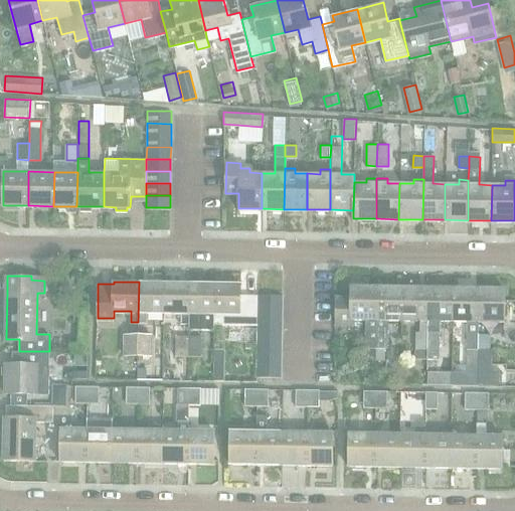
[(163,312),(164,282),(139,282),(138,322),(147,322),(147,312),(163,312)]
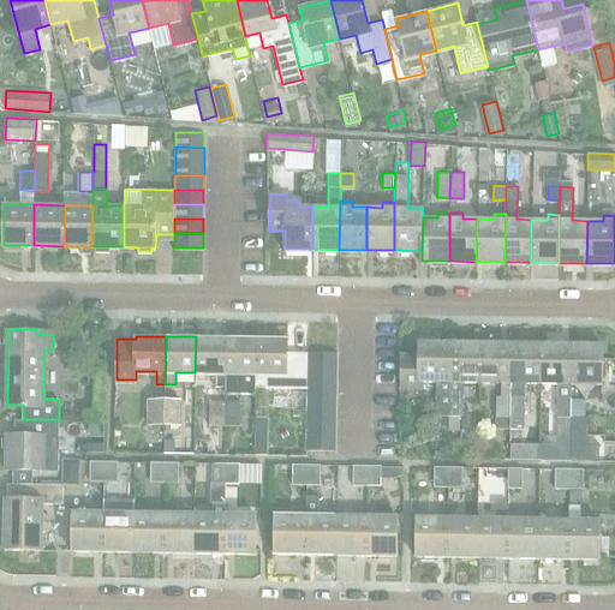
[(216,384),(226,384),(226,336),(196,336),(195,372),(216,372),(216,384)]
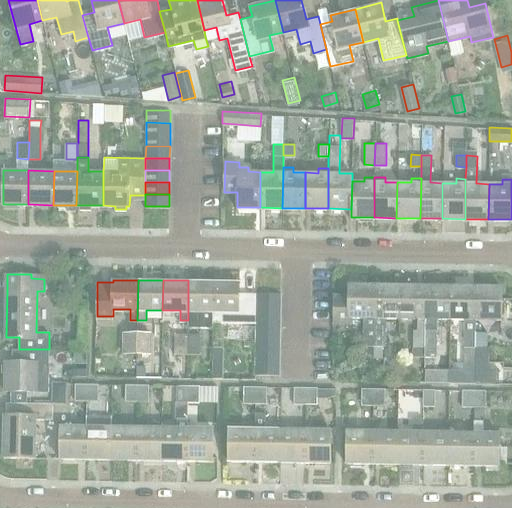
[(196,310),(213,311),(214,281),(188,280),(188,320),(196,320),(196,310)]
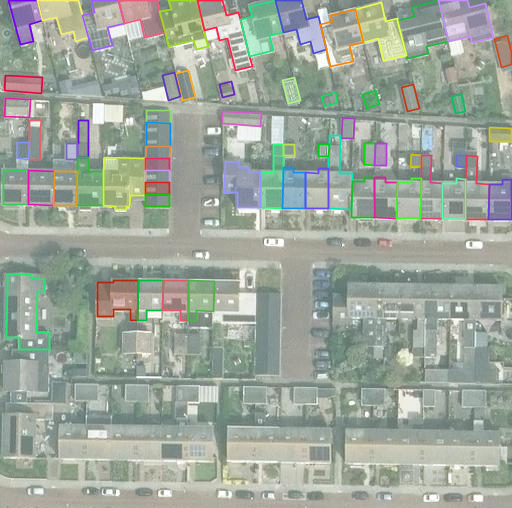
[(214,281),(213,311),(213,320),(221,321),(221,311),(238,311),(238,281),(214,281)]
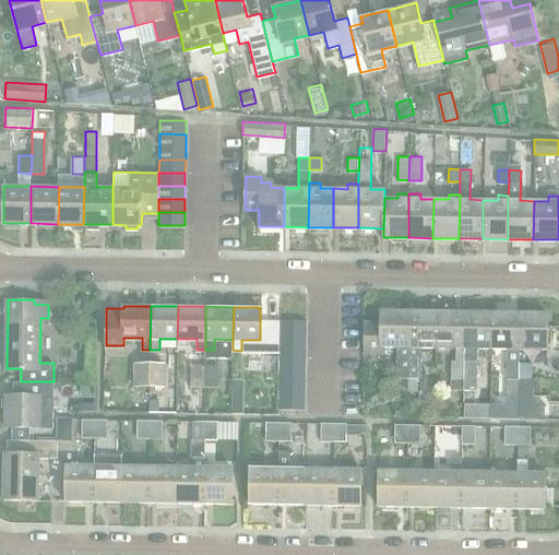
[(241,351),(280,351),(280,343),(280,320),(263,320),(263,307),(260,307),(260,340),(241,340),(241,351)]
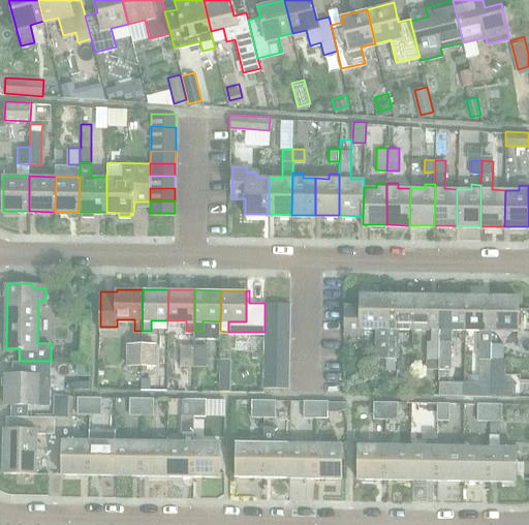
[(386,356),(387,292),(362,292),(361,303),(346,303),(345,327),(362,328),(362,327),(375,327),(374,356),(386,356)]
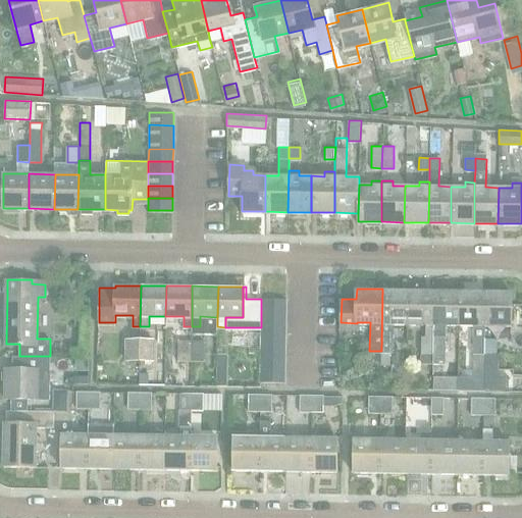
[(394,322),(407,322),(408,290),(382,289),(381,351),(394,351),(394,322)]
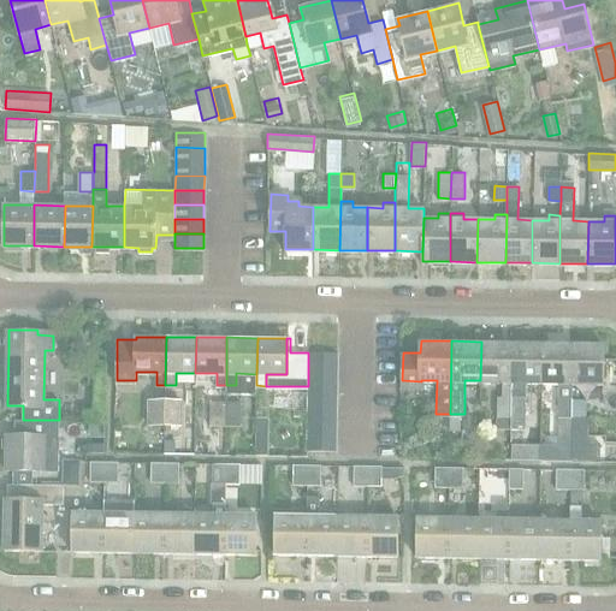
[(511,396),(511,381),(513,342),(481,342),(480,380),(502,381),(502,396),(497,396),(497,415),(511,415),(511,396)]
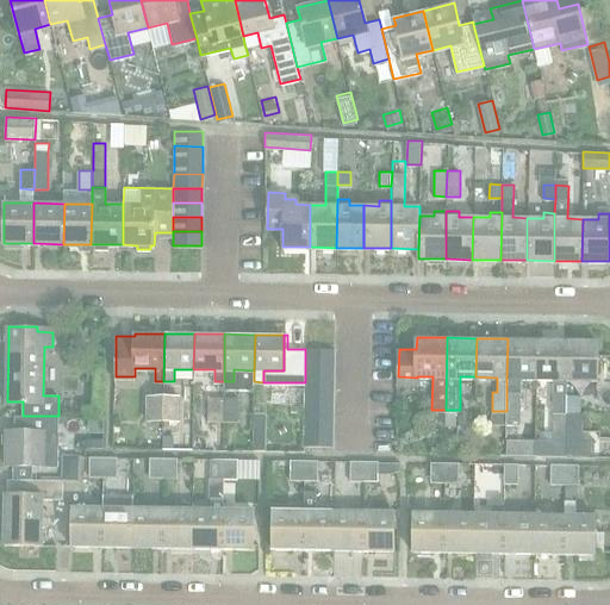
[(536,338),(508,338),(506,378),(506,392),(506,411),(518,411),(518,392),(518,378),(536,378),(536,338)]
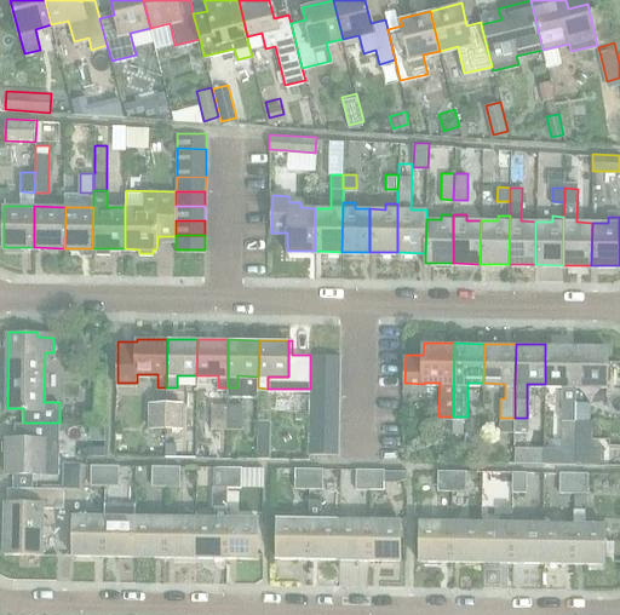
[(577,400),(577,385),(577,344),(545,344),(545,384),(562,384),(562,419),(575,420),(577,400)]
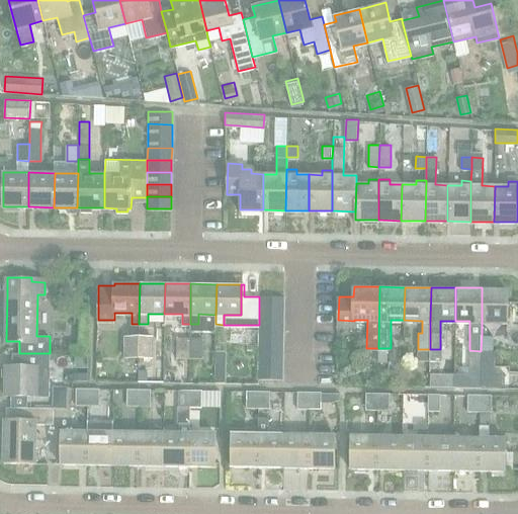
[(482,287),(482,322),(508,322),(508,288),(482,287)]
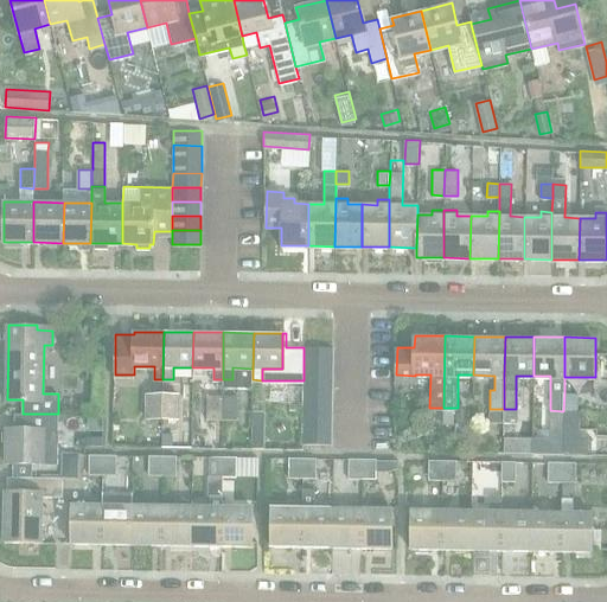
[(304,347),(304,372),(332,373),(333,346),(304,345),(304,347)]
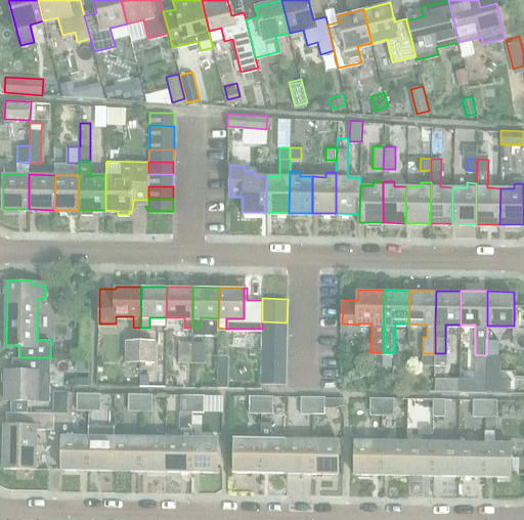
[(262,329),(262,334),(287,335),(287,322),(262,321),(262,329)]
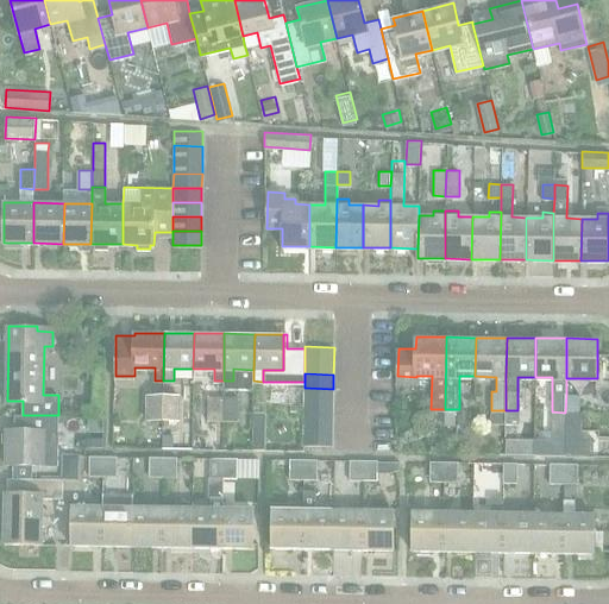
[(333,402),(333,389),(305,388),(305,402),(333,402)]
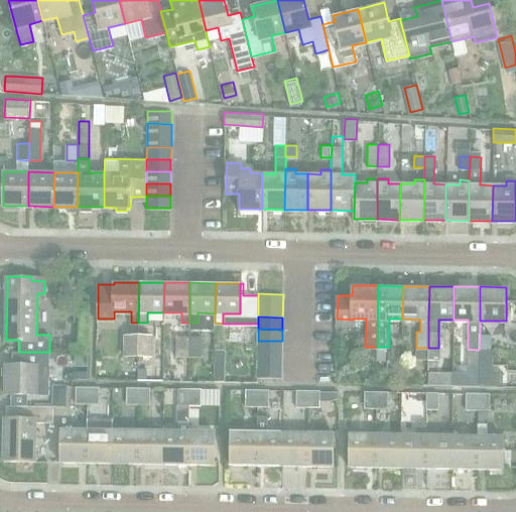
[(490,333),(480,333),(479,350),(490,350),(490,333)]
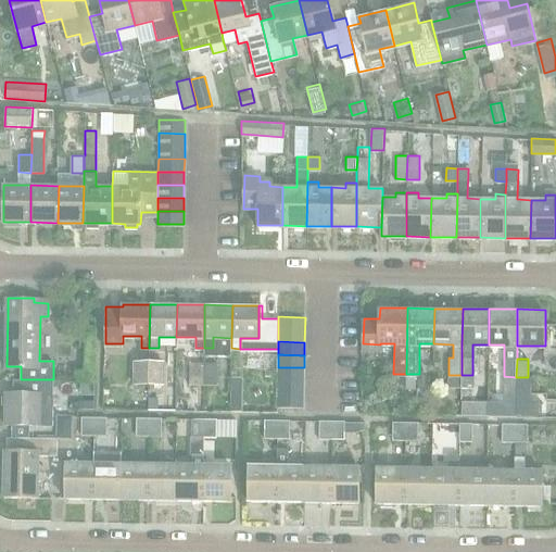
[(135,383),(149,383),(149,361),(135,361),(135,383)]
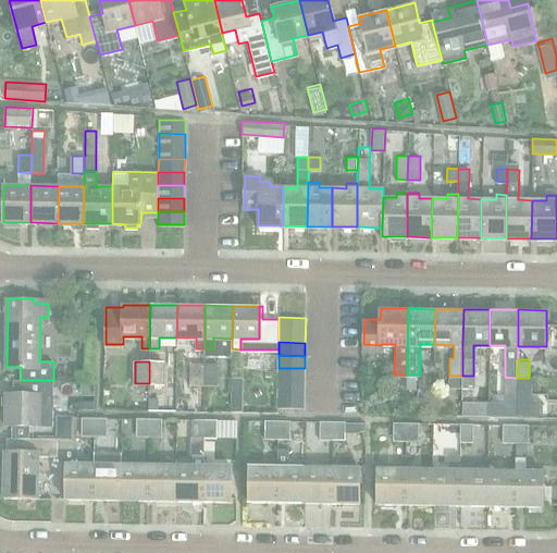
[(163,361),(149,361),(149,383),(163,383),(163,361)]
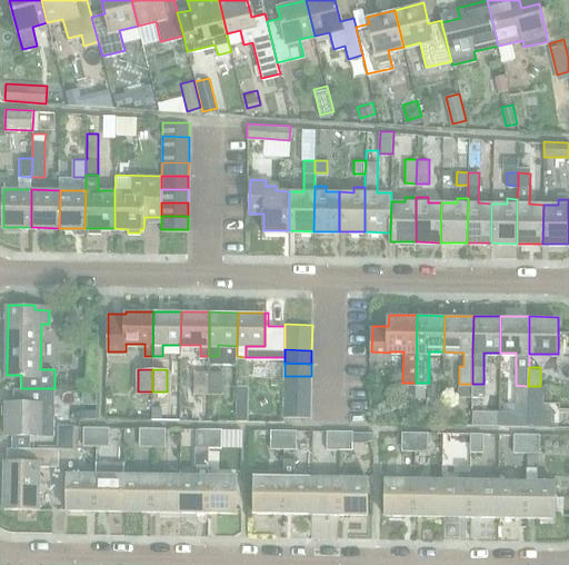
[(193,392),(208,393),(209,370),(195,369),(193,392)]
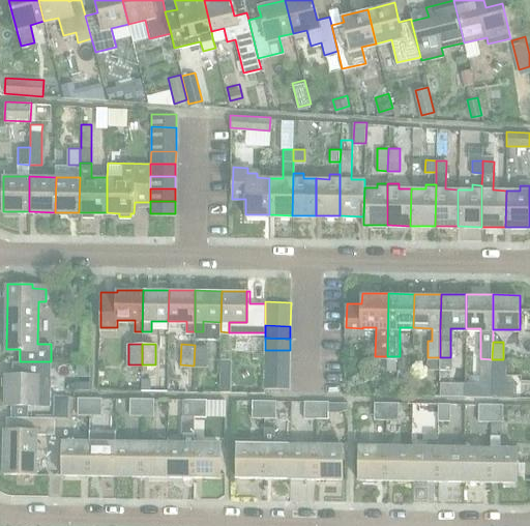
[(208,345),(195,345),(194,366),(207,366),(208,345)]
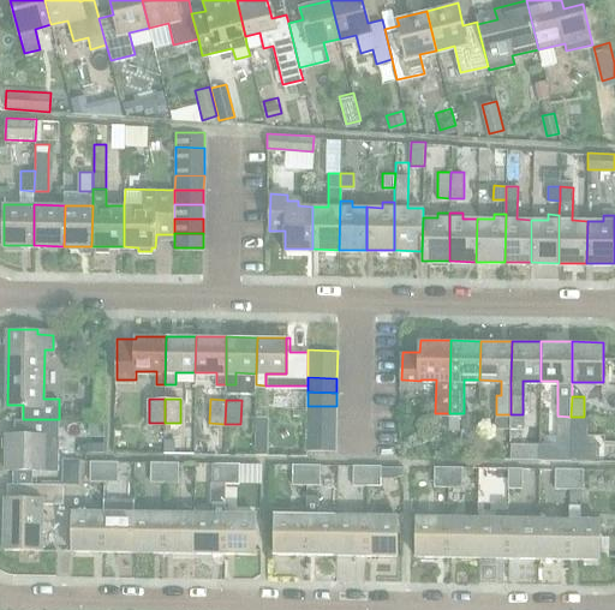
[(308,406),(306,413),(306,420),(335,420),(336,406),(308,406)]
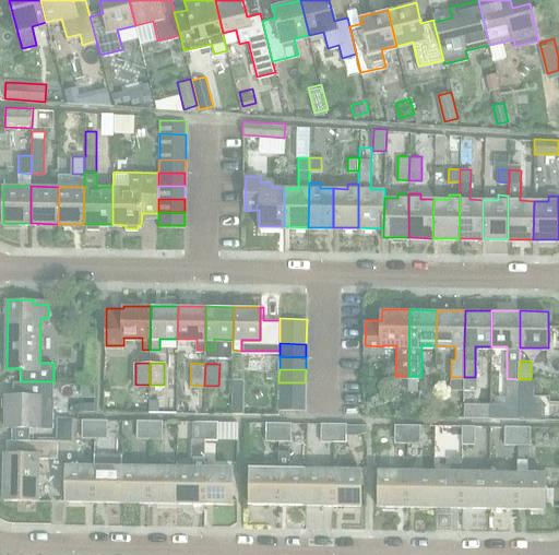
[(278,394),(278,382),(278,376),(245,375),(244,403),(278,404),(278,394)]
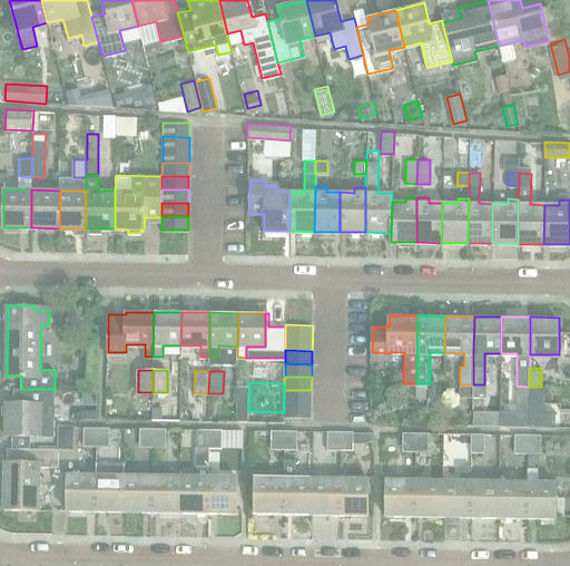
[(517,408),(499,408),(499,423),(529,423),(529,387),(517,386),(517,408)]
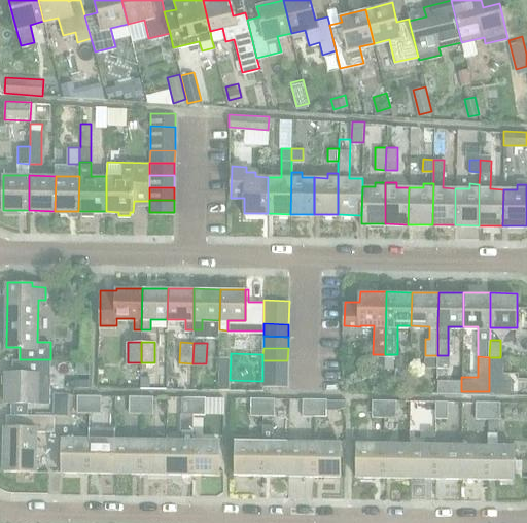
[(489,357),(489,391),(513,392),(514,376),(503,375),(503,357),(500,357),(489,357)]
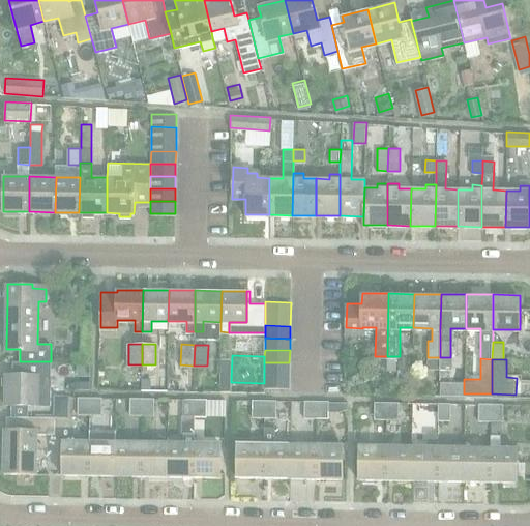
[(264,362),(264,374),(289,375),(289,362),(264,362)]
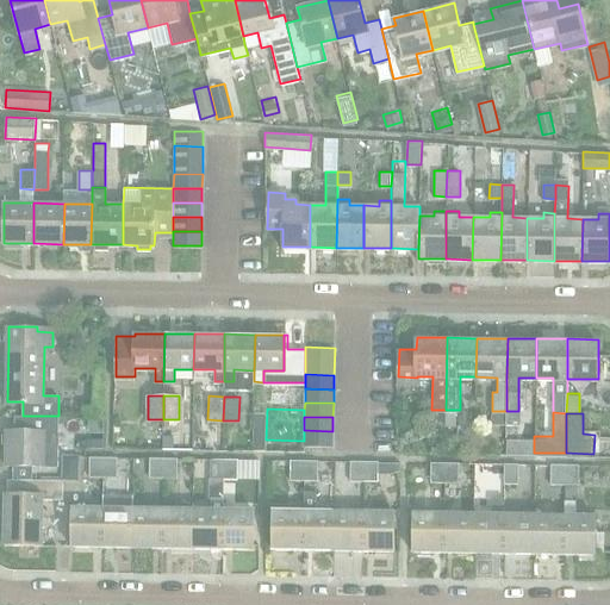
[(58,463),(58,447),(44,447),(44,430),(6,429),(6,465),(44,465),(44,463),(58,463)]
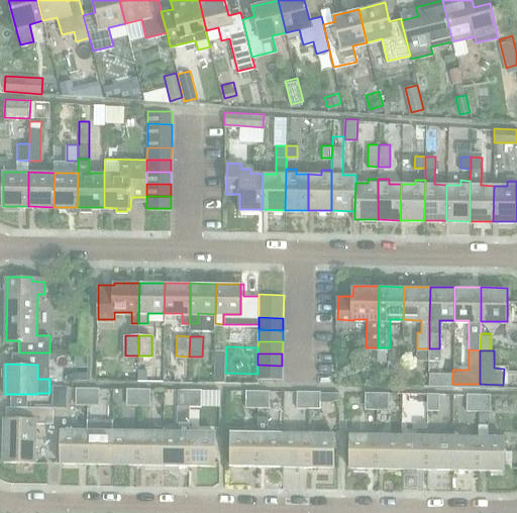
[(282,366),(257,365),(257,374),(257,377),(282,378),(282,366)]
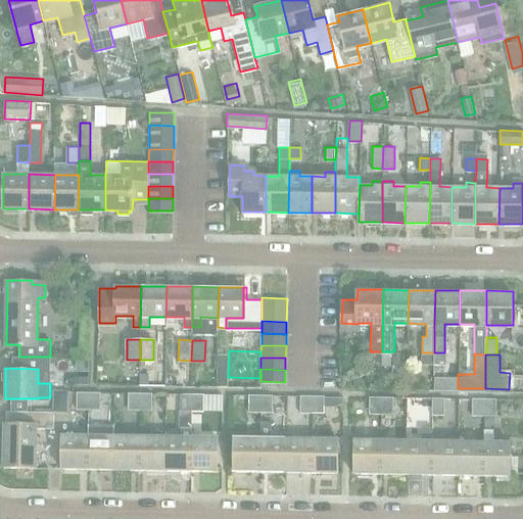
[(458,388),(458,374),(434,374),(434,387),(458,388)]
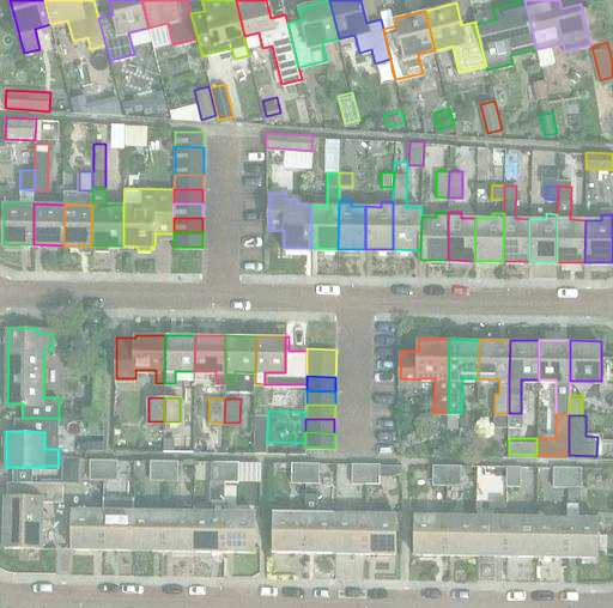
[(90,478),(104,478),(104,458),(90,458),(90,478)]
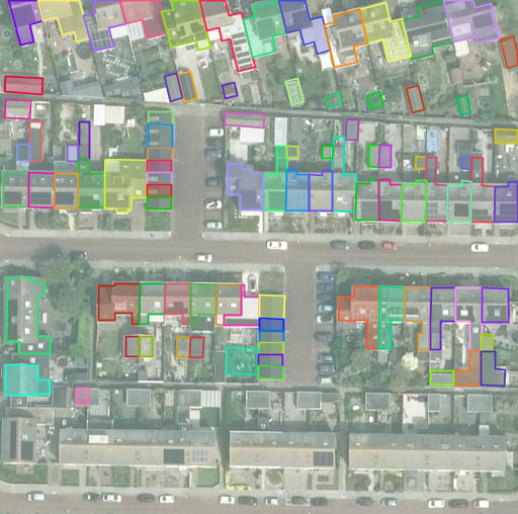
[(99,388),(88,388),(88,404),(99,404),(99,388)]
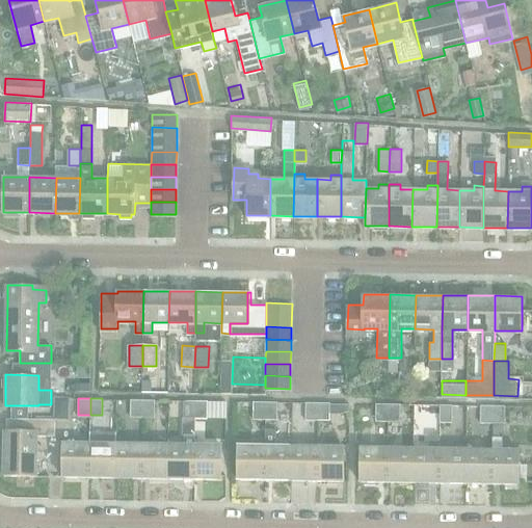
[(129,416),(140,416),(141,398),(129,398),(129,416)]
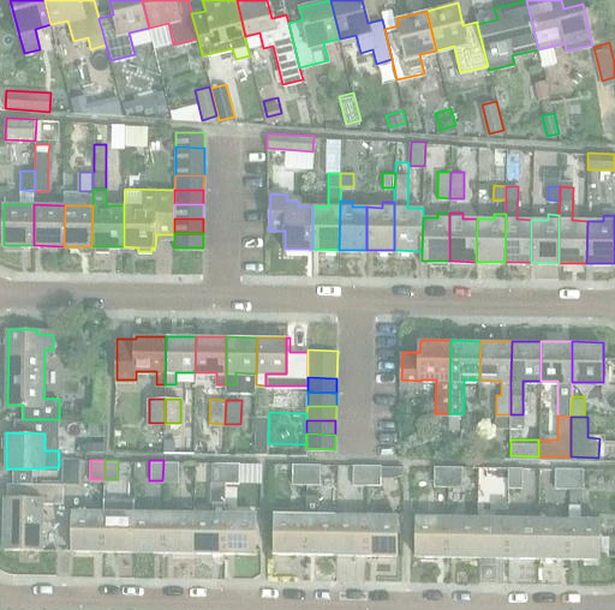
[(177,480),(177,461),(163,460),(162,480),(177,480)]
